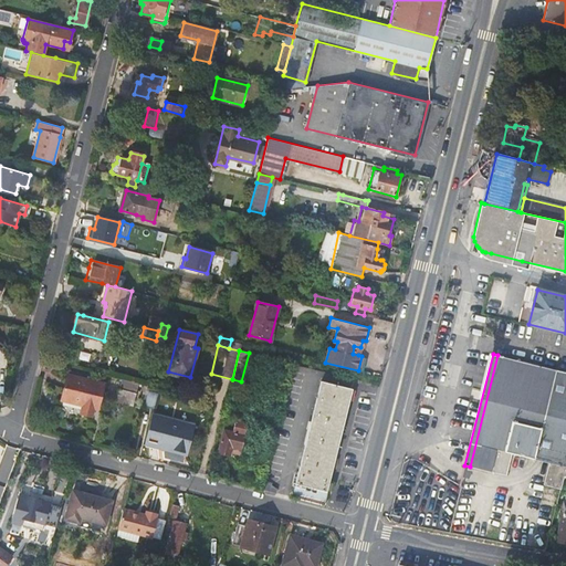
[(565,371),(498,355),(470,467),(492,472),(493,465),(498,450),(506,452),(552,463),(546,485),(557,488),(564,465),(565,465),(565,472),(565,477),(565,371)]
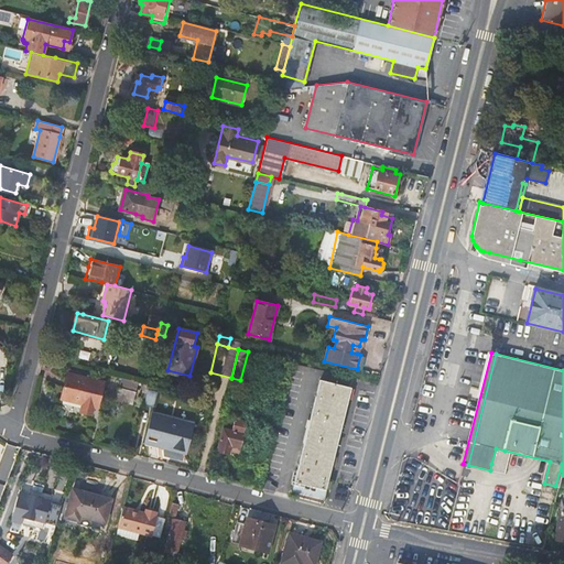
[(104,381),(67,371),(61,399),(82,404),(79,410),(90,412),(93,404),(97,404),(104,381)]
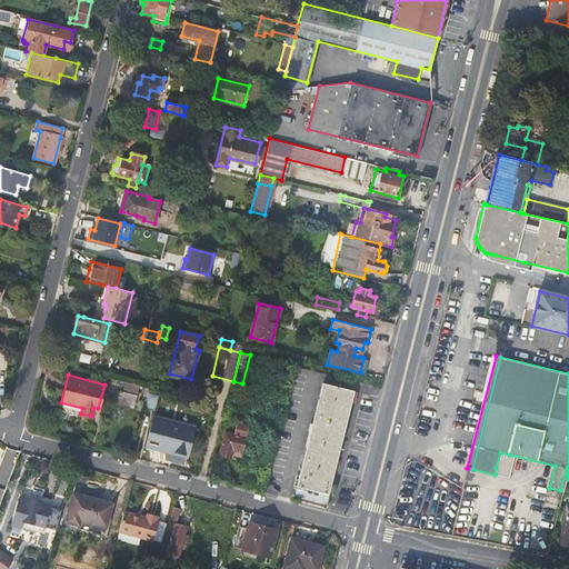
[(123,380),(121,390),(137,395),(140,385),(123,380)]
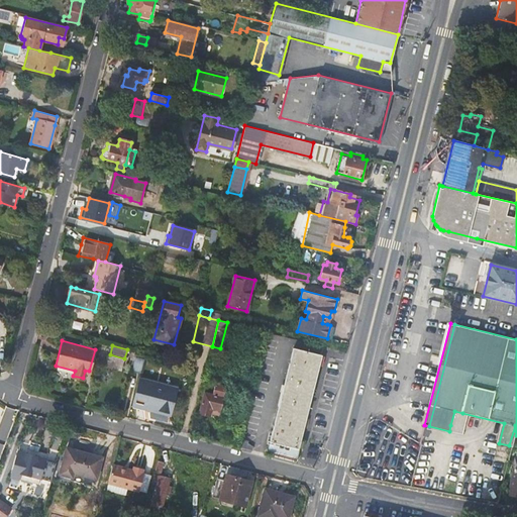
[(292,347),(282,393),(279,405),(268,450),(296,457),(321,354),(292,347)]
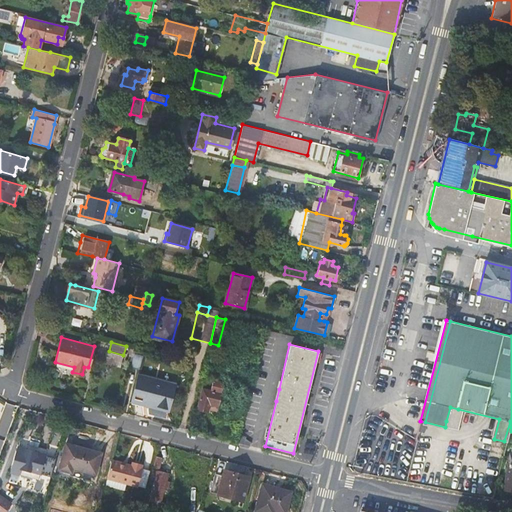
[(123,355),(109,351),(106,362),(120,366),(123,355)]
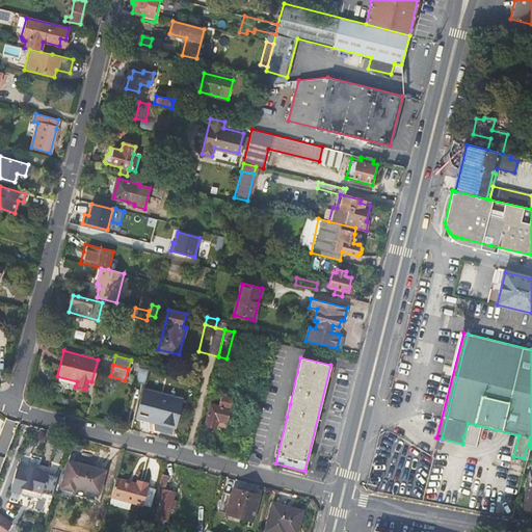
[(144,382),(148,368),(139,366),(137,375),(135,380),(144,382)]
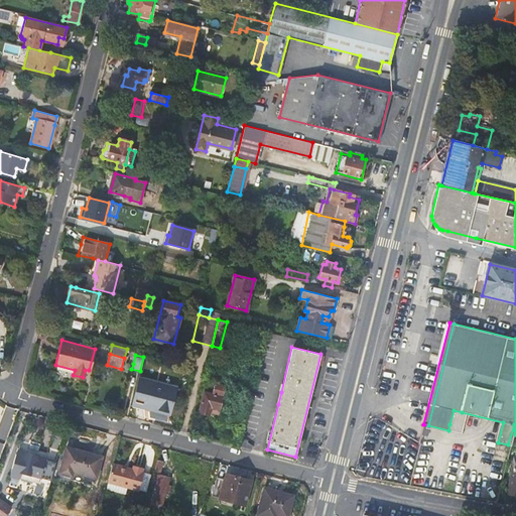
[(177,387),(140,377),(134,404),(169,413),(177,387)]
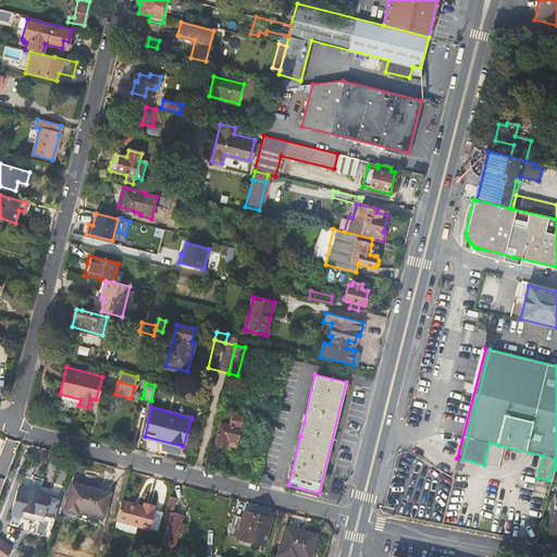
[(243,417),(231,413),(229,424),(220,422),(214,445),(225,447),(226,446),(235,447),(243,417)]
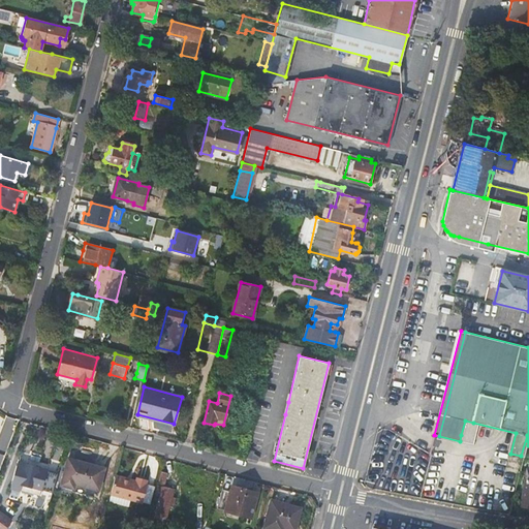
[(470,437),(473,423),(465,421),(461,435),(470,437)]
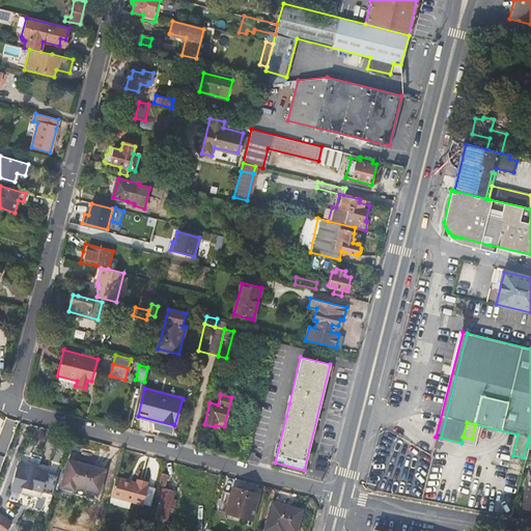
[(260,457),(248,451),(246,458),(258,462),(260,457)]
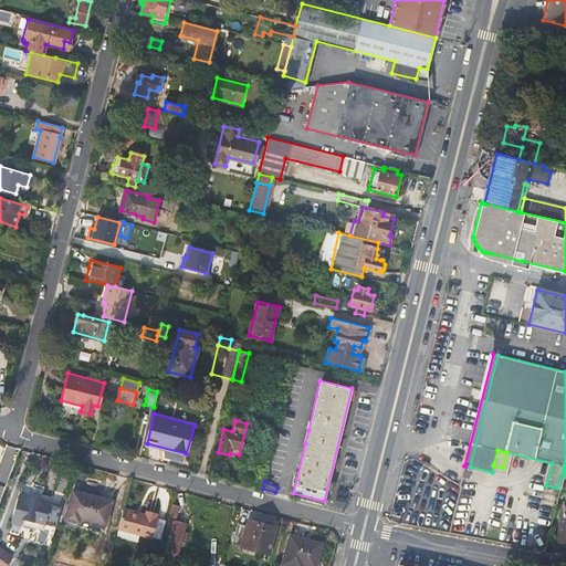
[(32,491),(31,493),(31,498),(18,494),(11,522),(37,528),(38,523),(44,523),(55,527),(62,505),(50,502),(51,496),(32,491)]
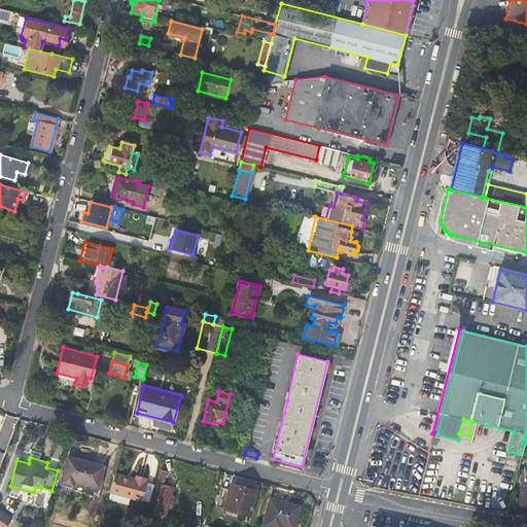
[(84,464),(76,462),(68,460),(63,482),(73,484),(74,479),(98,486),(103,465),(85,460),(84,464)]
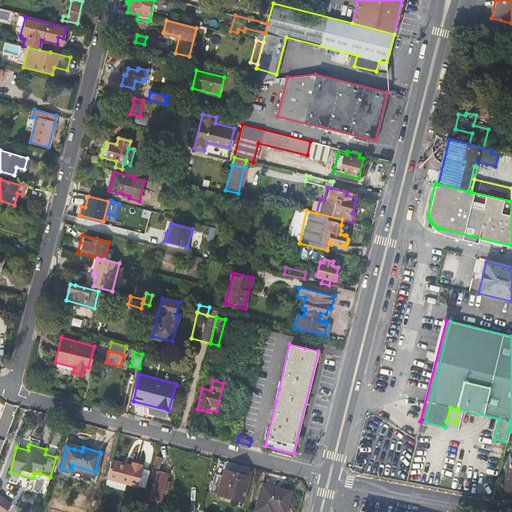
[(162,457),(156,455),(149,482),(154,483),(150,500),(160,502),(168,473),(158,470),(162,457)]
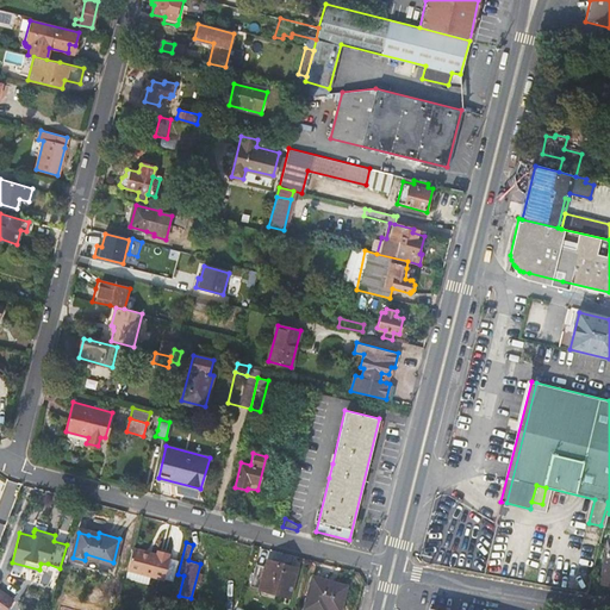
[(157,553),(132,547),(128,568),(150,574),(163,577),(168,556),(167,556),(169,552),(159,548),(157,553)]
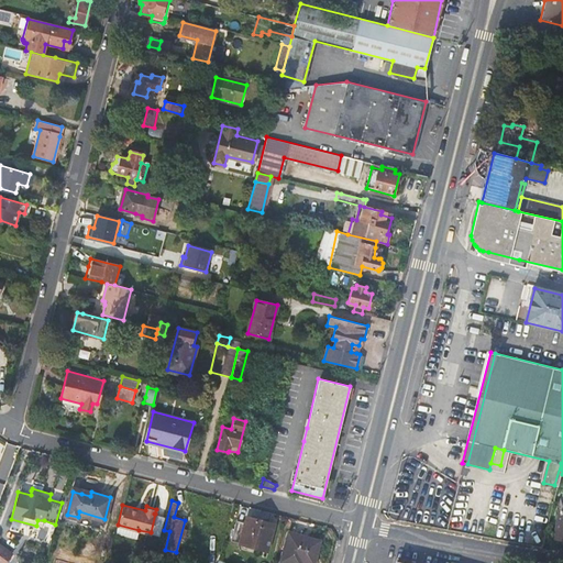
[(103,523),(105,519),(79,511),(78,517),(77,521),(92,525),(94,521),(103,523)]
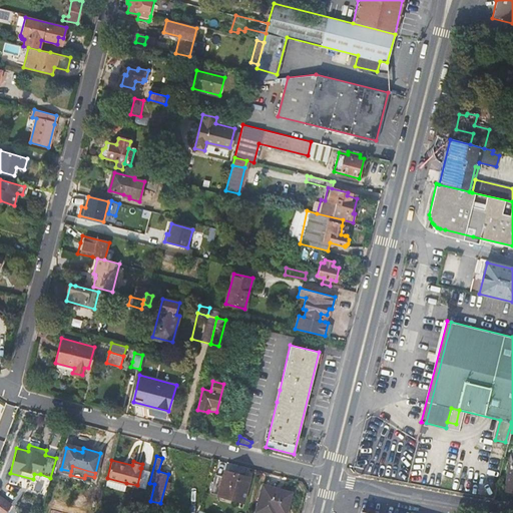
[(149,470),(141,468),(137,485),(144,487),(149,470)]
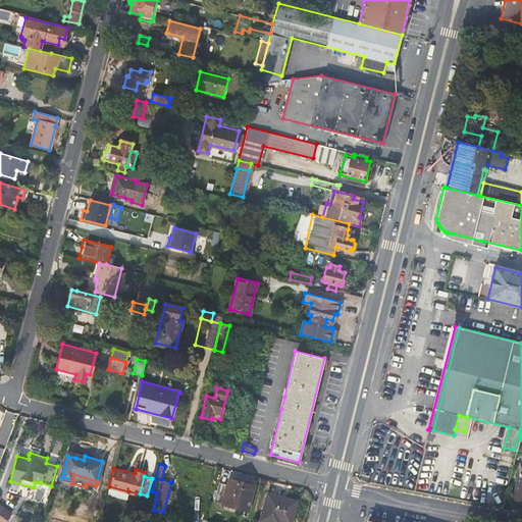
[(237,485),(238,481),(229,479),(228,484),(220,482),(215,502),(249,511),(252,500),(248,500),(250,489),(237,485)]
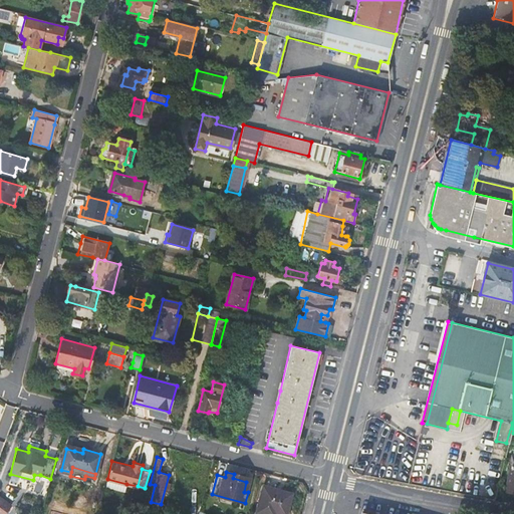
[(251,479),(234,474),(233,478),(246,482),(244,492),(248,492),(251,479)]
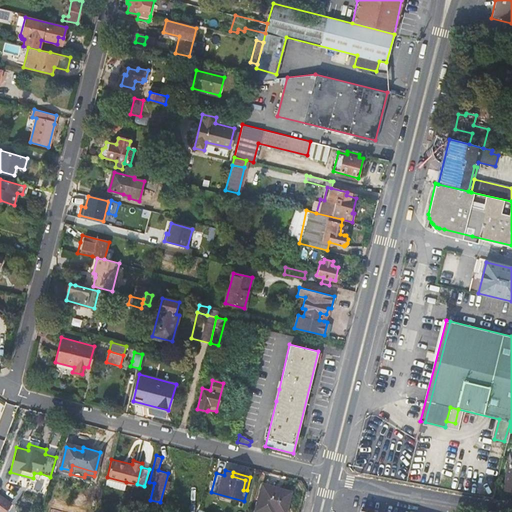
[(105,484),(124,489),(126,482),(107,477),(105,484)]
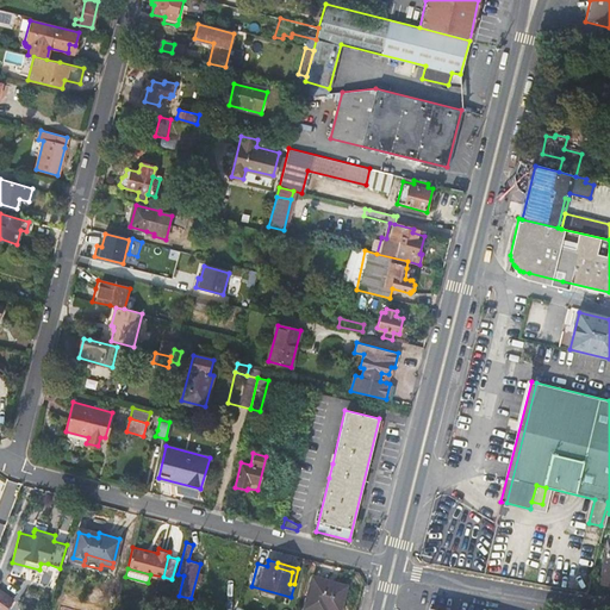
[(337,609),(340,609),(346,587),(312,578),(305,607),(317,609),(325,609),(327,607),(337,609)]
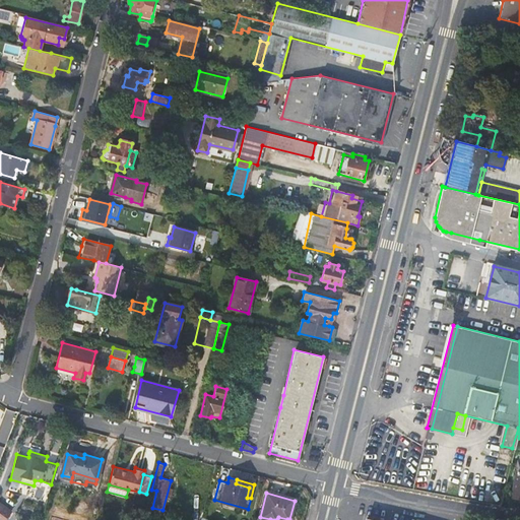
[(0,519),(5,519),(11,512),(0,504),(0,519)]
